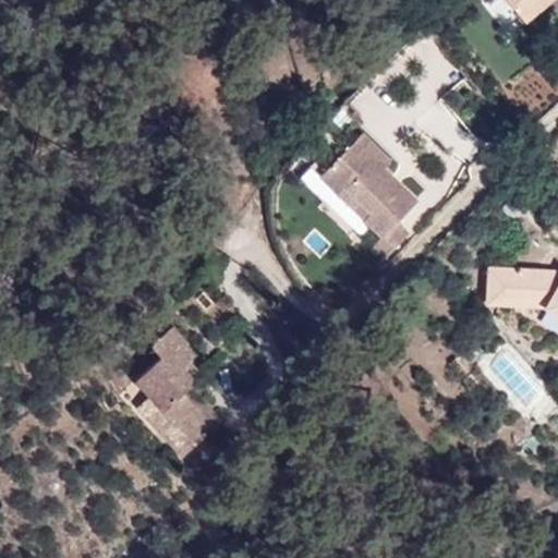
[(505,0),(521,20),(545,0),(505,0)]
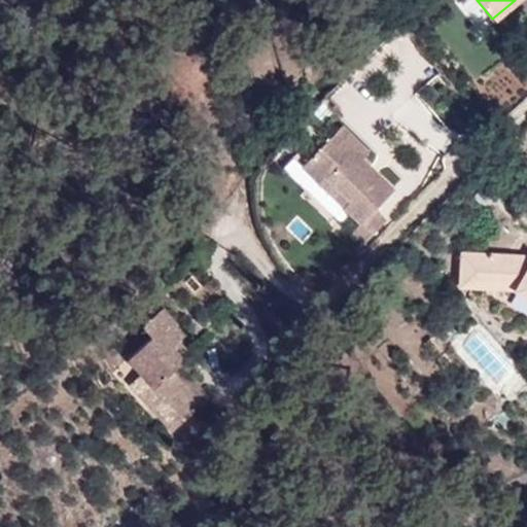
[(344,128),(305,166),(319,182),(325,176),(349,200),(343,207),(358,222),(351,231),(362,242),(385,217),(376,207),(393,188),(354,148),(358,143),(344,128)]
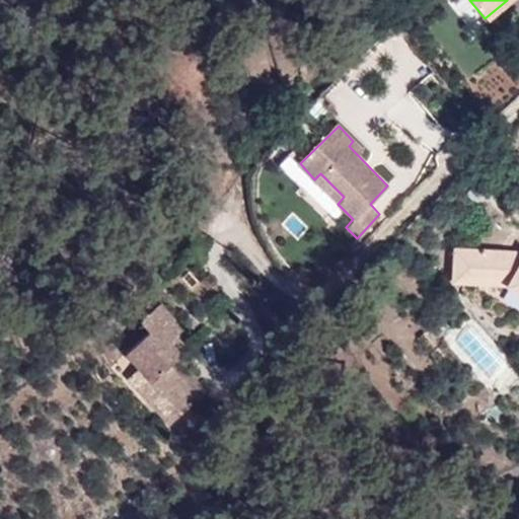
[(518,249),(453,245),(453,279),(509,283),(518,288),(518,249)]
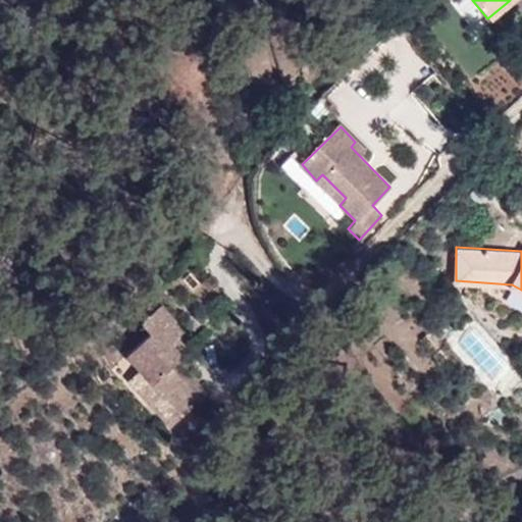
[(139,370),(180,415),(205,390),(178,361),(184,356),(172,341),(184,330),(160,305),(142,321),(150,330),(125,356),(139,370)]
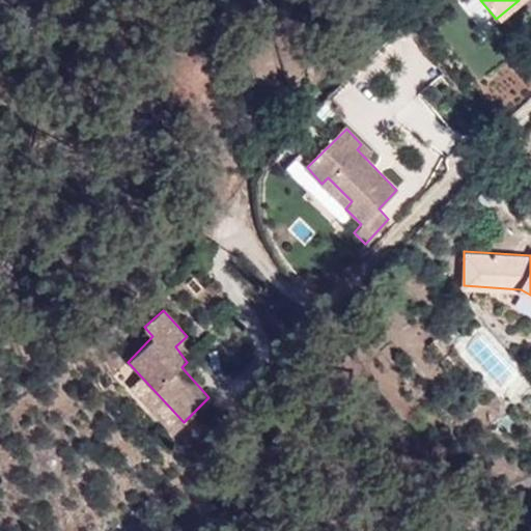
[(424,344),(437,360),(445,355),(432,338),(424,344)]
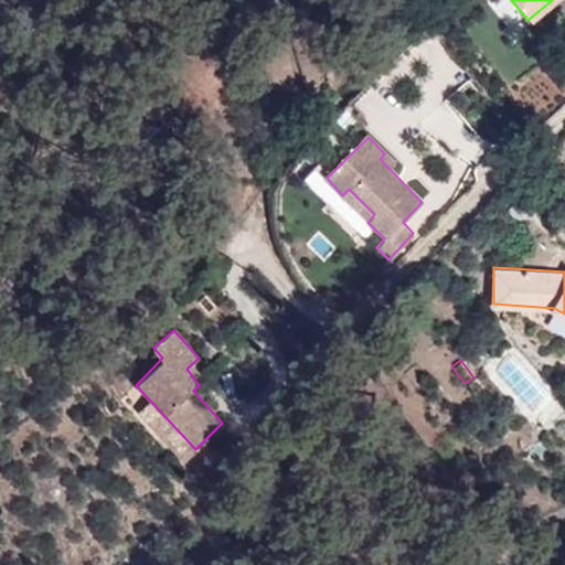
[(473,377),(465,383),(475,396),(482,390),(473,377)]
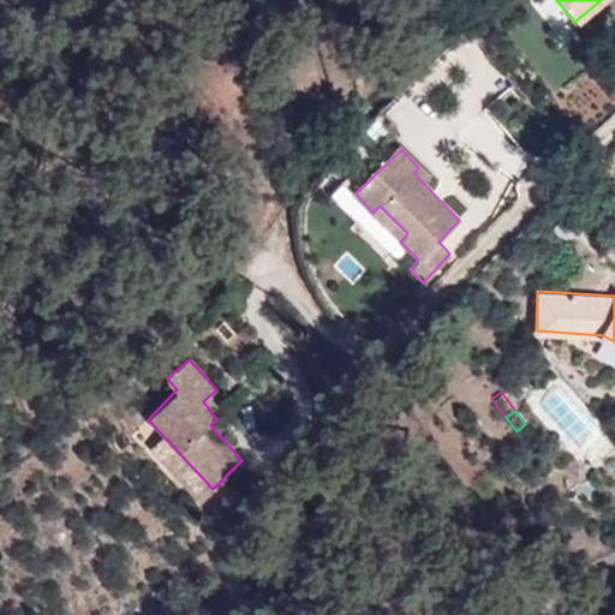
[(198,501),(213,489),(163,436),(150,447),(198,501)]
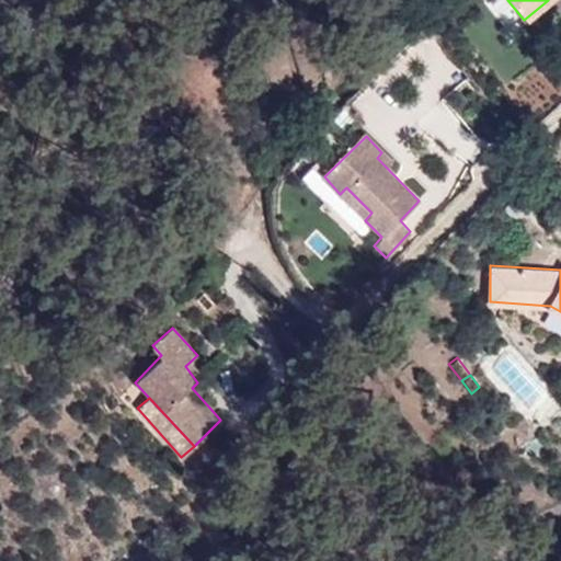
All buildings are outlined.
